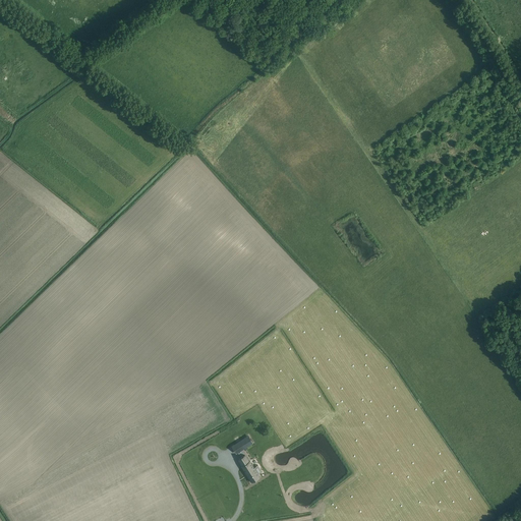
[(249,430),(233,442),(238,449),(253,437),(249,430)]
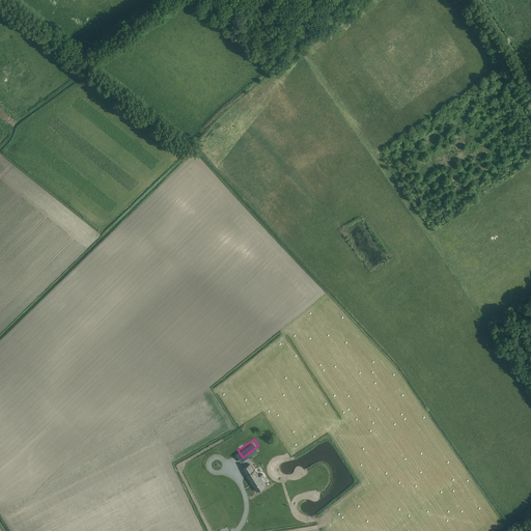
[(266,465),(276,459),(274,456),(263,460),(266,465)]
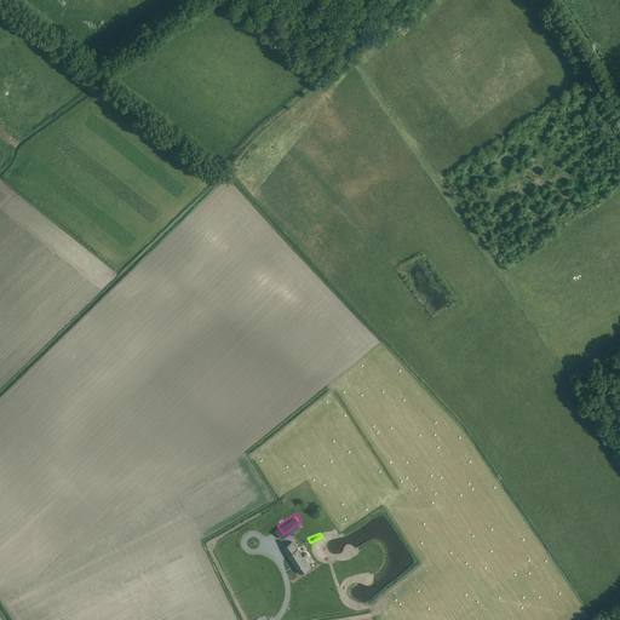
[(294,539),(287,545),(292,552),(291,552),(304,572),(314,564),(302,546),(300,546),(294,539)]
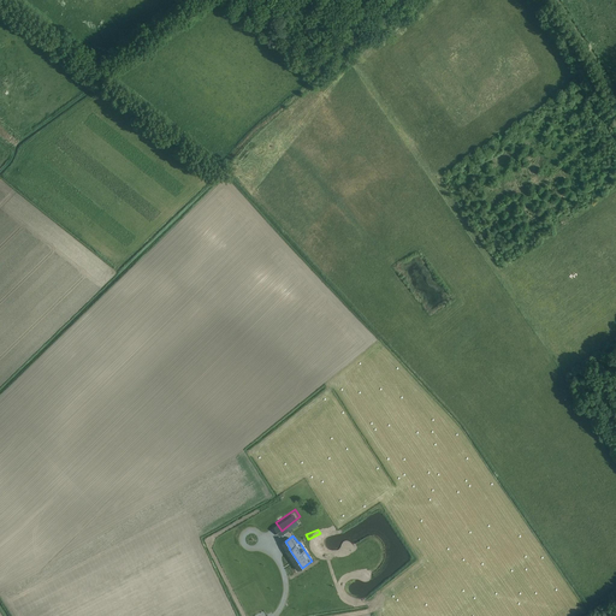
[(259,578),(279,569),(276,562),(255,570),(259,578)]
